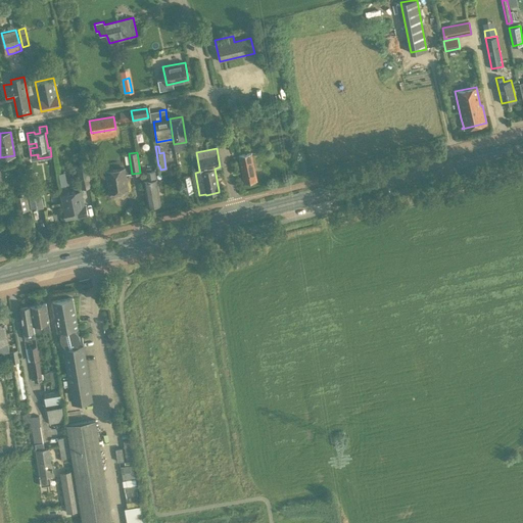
[(251,152),(238,155),(244,183),(256,181),(251,152)]
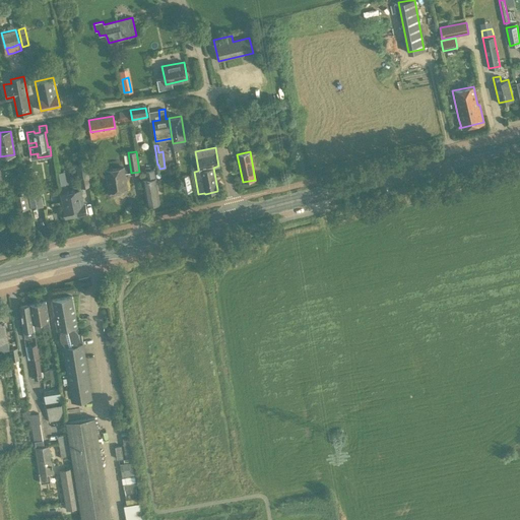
[(86,163),(75,165),(80,188),(91,185),(86,163)]
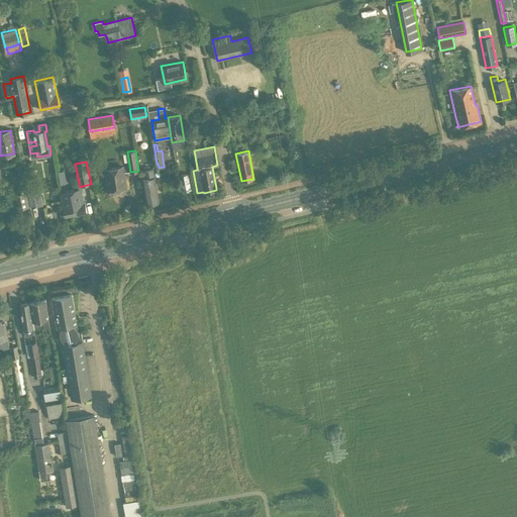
[(107,173),(106,173),(109,192),(126,189),(122,166),(109,168),(109,169),(107,173)]
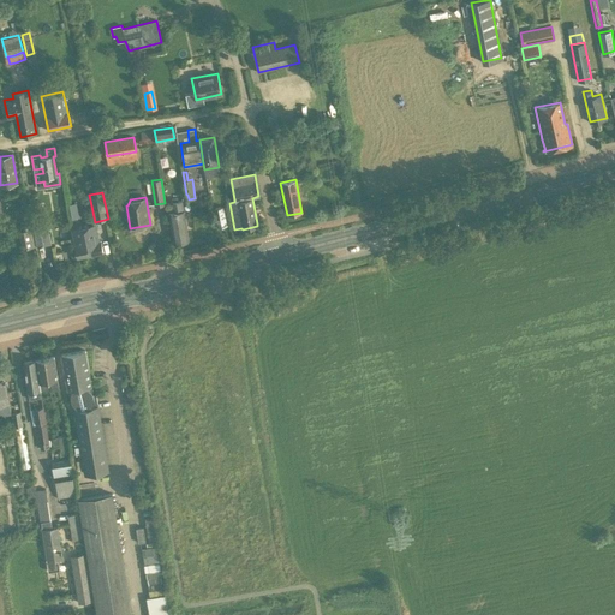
[(171,202),(173,212),(168,213),(173,242),(189,239),(184,210),(183,210),(181,201),(171,202)]
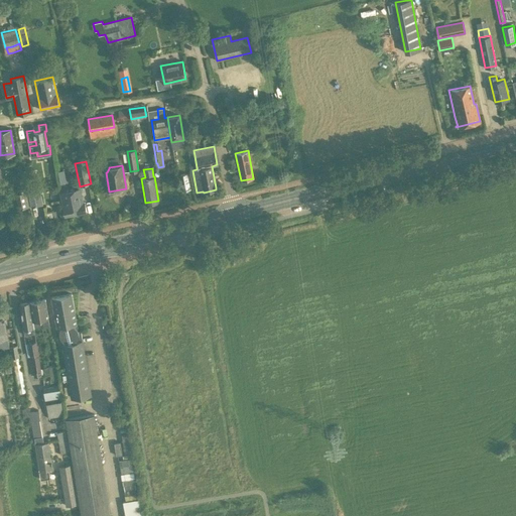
[(187,173),(179,174),(182,190),(190,188),(187,173)]
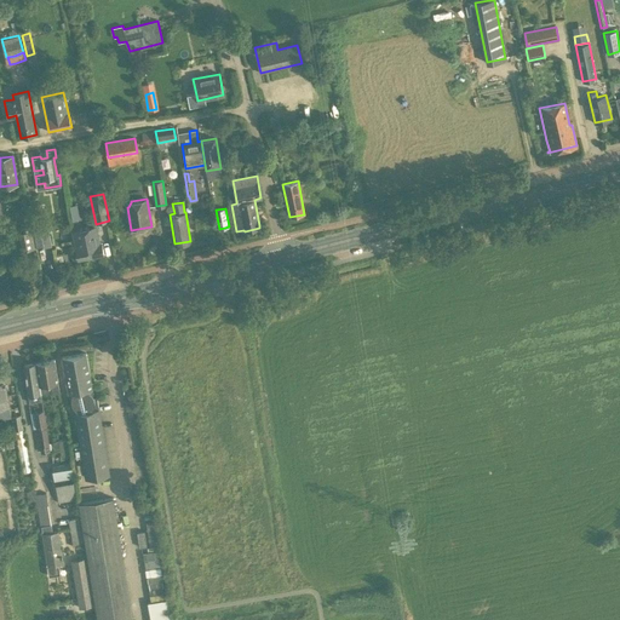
[(81,227),(79,229),(73,231),(75,247),(75,248),(78,259),(104,254),(102,242),(99,242),(96,227),(89,228),(86,225),(81,227)]
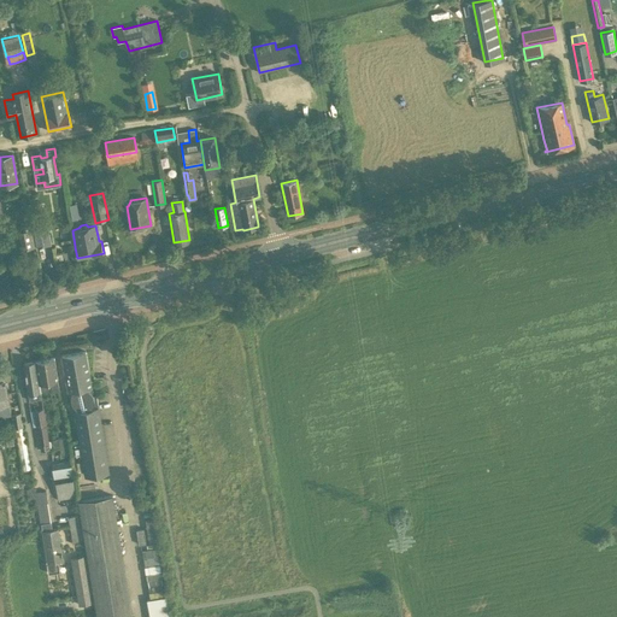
[(30,229),(21,231),(23,248),(34,246),(30,229)]
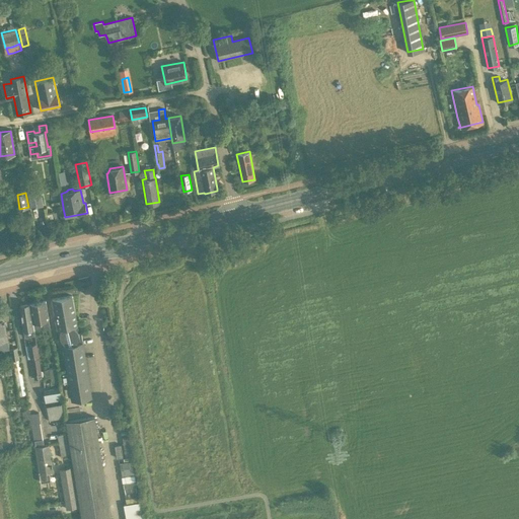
[(36,207),(43,206),(41,193),(33,194),(36,207)]
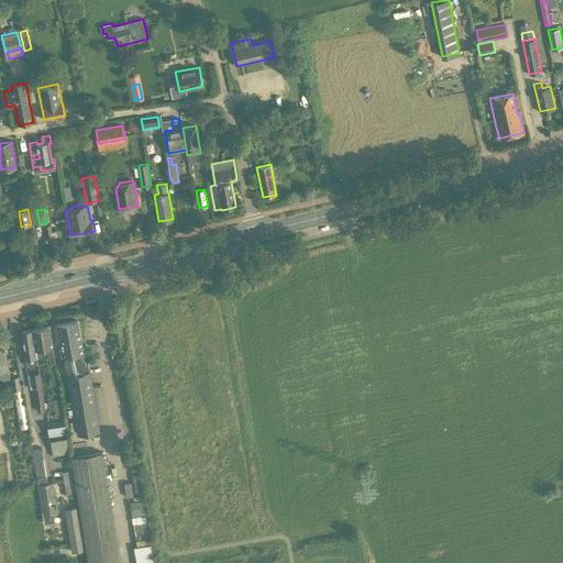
[(415,233),(404,255),(412,260),(423,239),(415,233)]
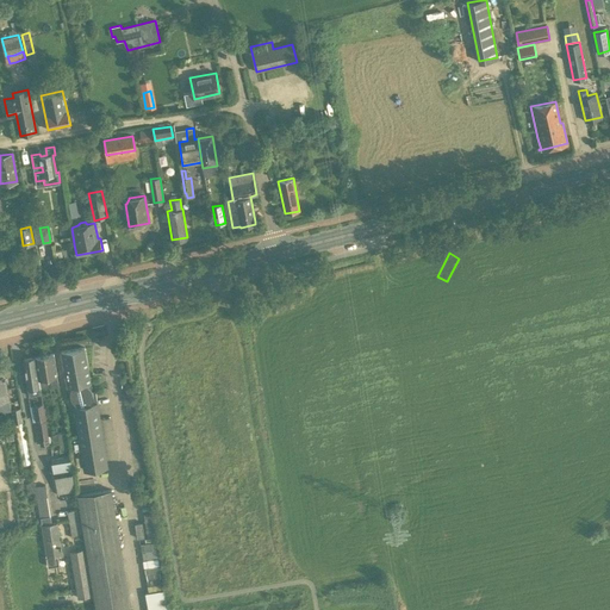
[(85,347),(73,349),(61,352),(67,386),(72,385),(72,387),(70,390),(70,391),(70,392),(70,394),(70,397),(72,398),(73,400),(74,402),(75,403),(76,404),(79,405),(97,402),(95,390),(92,390),(91,388),(92,387),(92,386),(92,385),(91,384),(89,384),(88,384),(87,384),(86,383),(91,381),(85,347)]
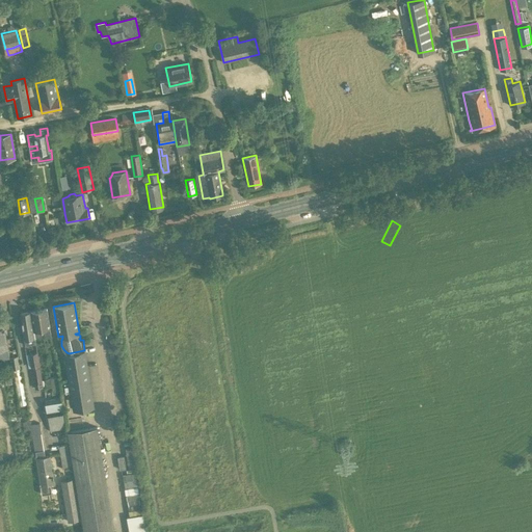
[(47,309),(38,310),(43,336),(44,338),(51,337),(47,309)]
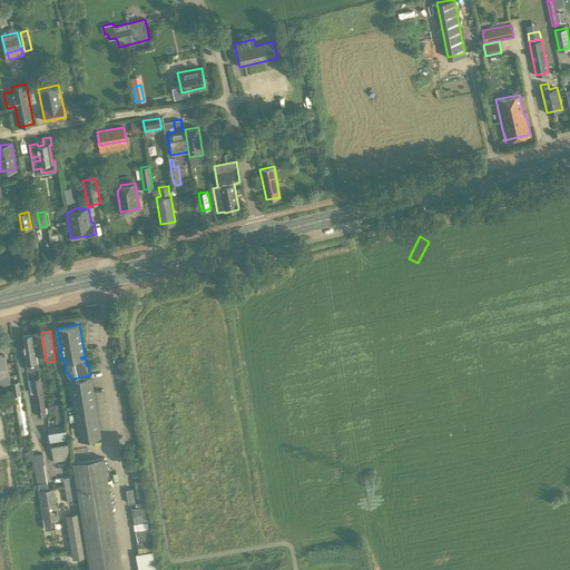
[(41,332),(33,333),(38,361),(46,360),(41,332)]
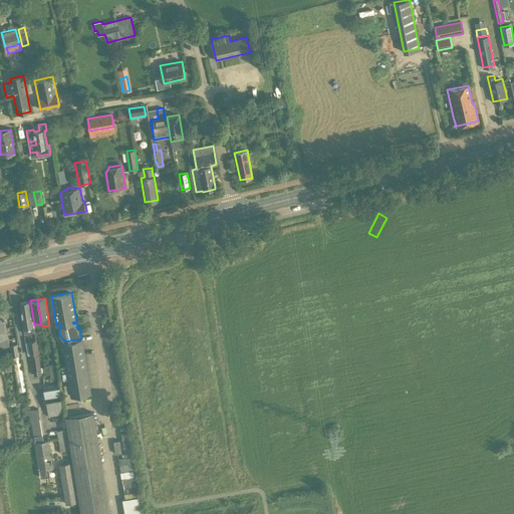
[(34,325),(30,300),(19,302),(23,327),(34,325)]
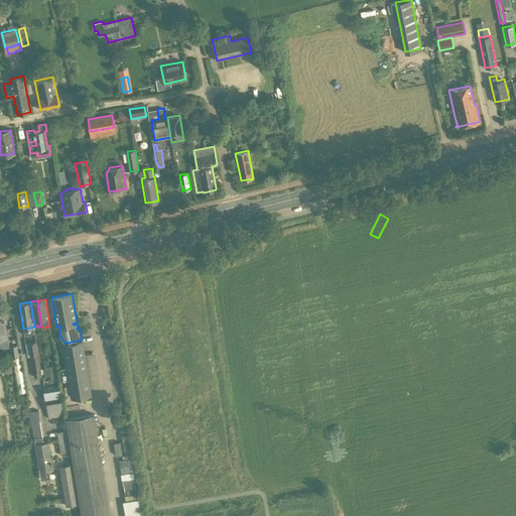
[(82,340),(67,343),(61,344),(72,397),(91,394),(82,340)]
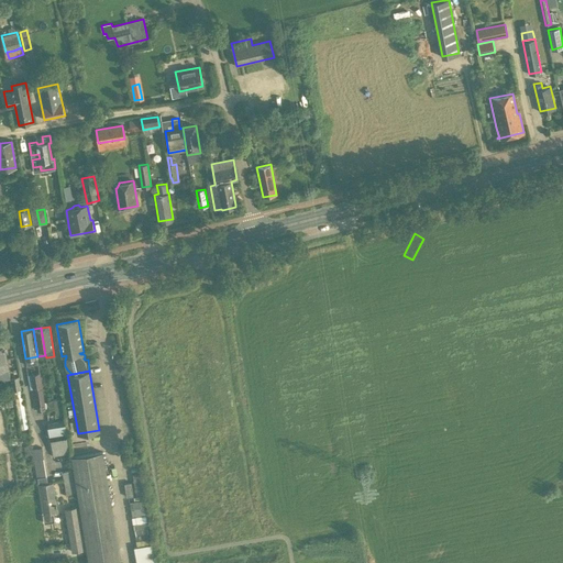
[(33,387),(42,386),(40,373),(31,375),(33,387)]
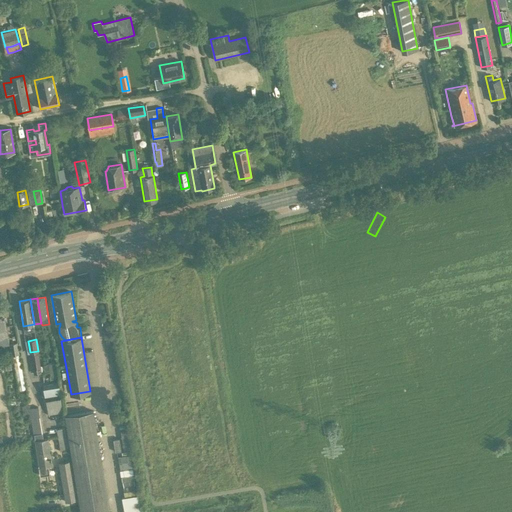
[(17,342),(9,343),(11,355),(12,355),(19,390),(25,389),(19,354),(17,342)]
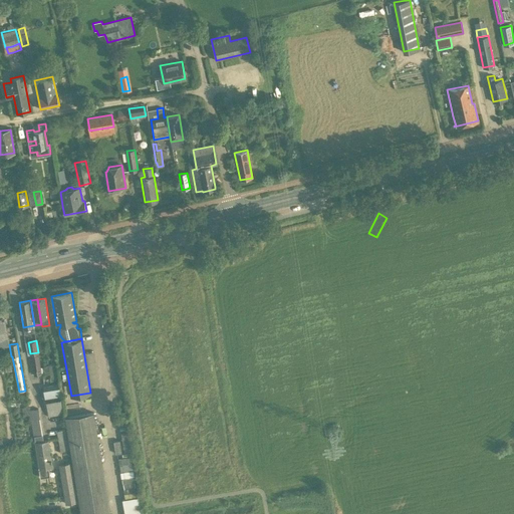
[(41,373),(38,354),(31,356),(33,364),(34,374),(41,373)]
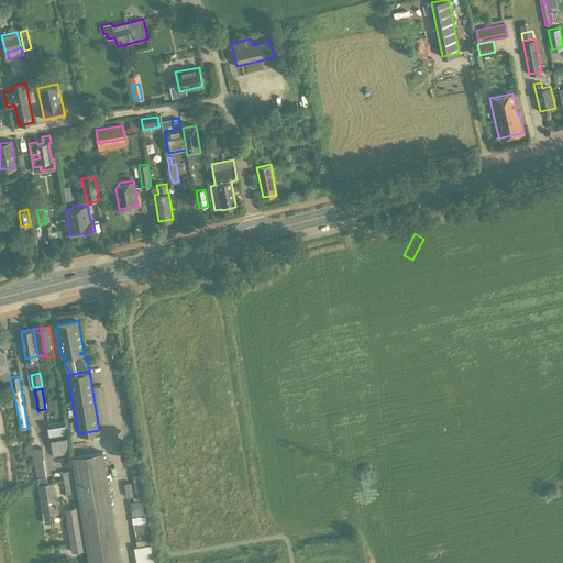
[(62,400),(54,401),(55,410),(56,418),(65,416),(62,400)]
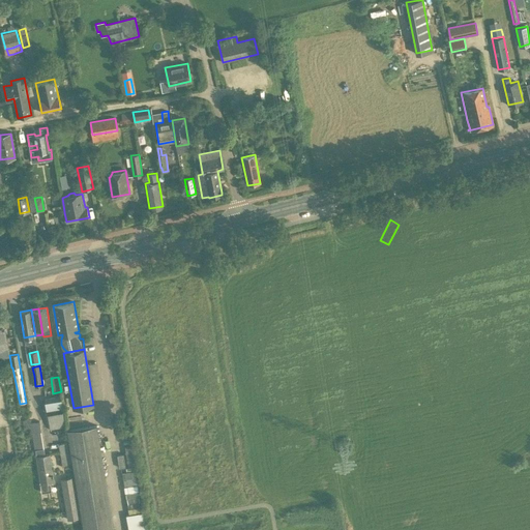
[(45,399),(50,429),(50,430),(51,430),(51,429),(65,427),(60,396),(45,399)]
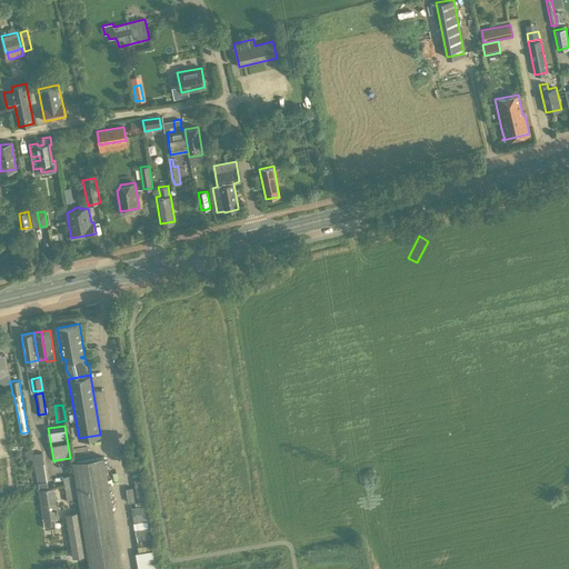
[(53,487),(48,488),(42,452),(32,453),(37,482),(38,482),(43,519),(58,517),(53,487)]
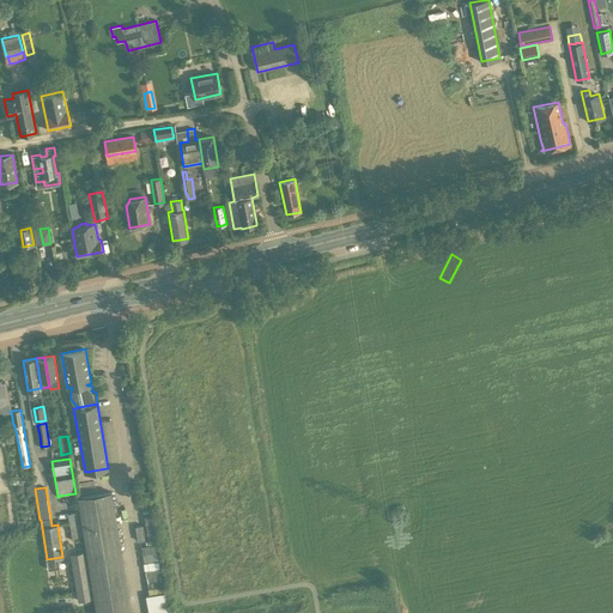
[(78,497),(93,596),(93,599),(96,612),(131,612),(111,492),(78,497)]
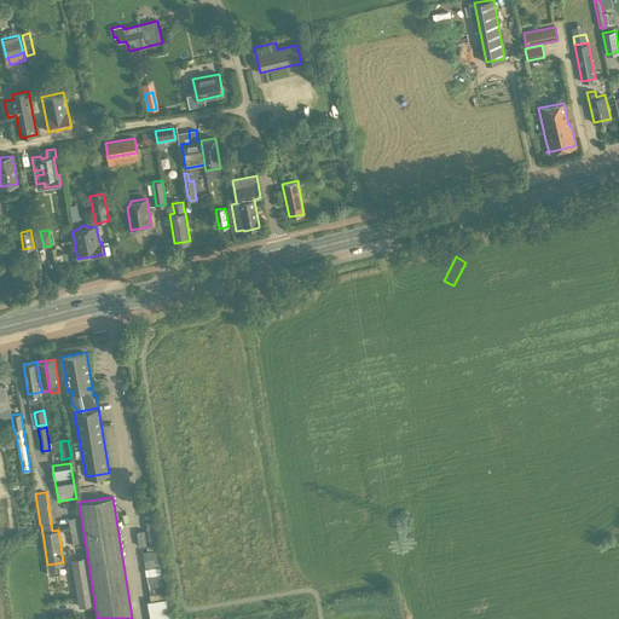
[(79,516),(69,519),(73,545),(82,544),(79,516)]
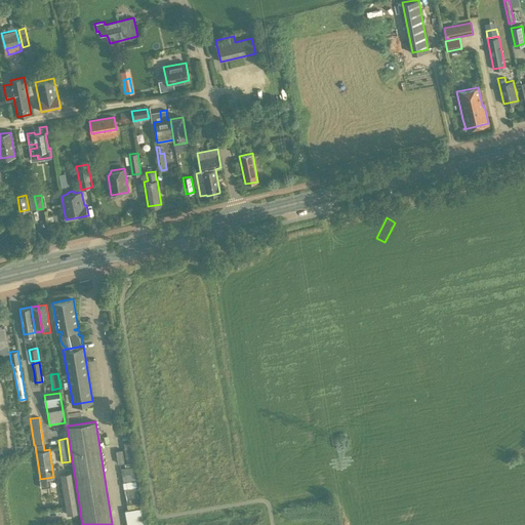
[(133,456),(121,456),(121,474),(133,473),(133,456)]
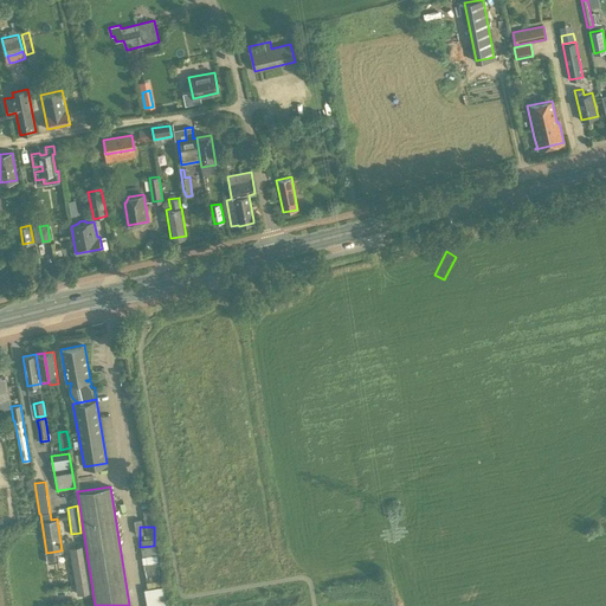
[(92,592),(92,590),(85,545),(70,547),(78,594),(92,592)]
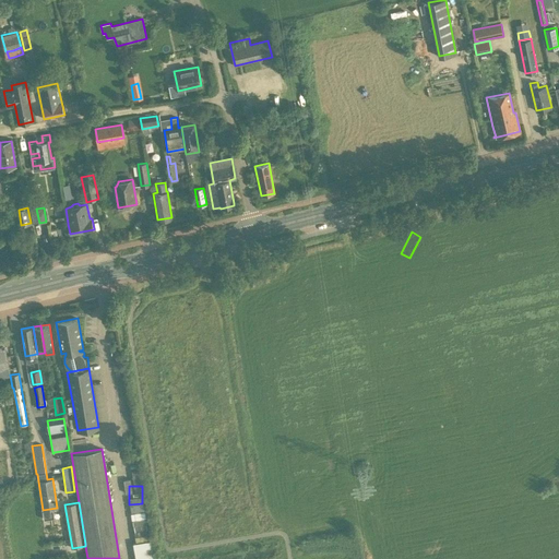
[(143,512),(144,511),(143,504),(131,507),(134,525),(145,524),(143,512)]
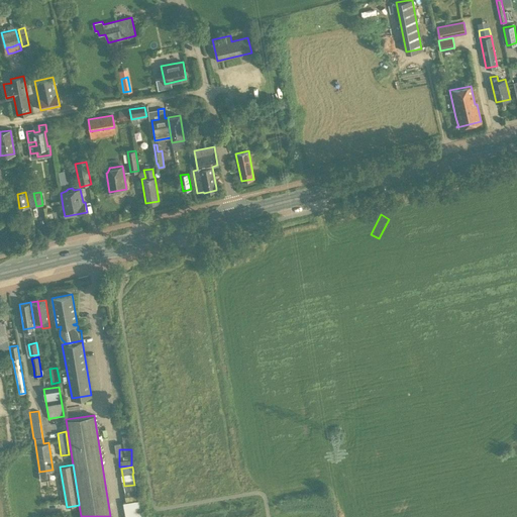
[(144,516),(141,498),(138,498),(136,487),(123,490),(127,516),(144,516)]
